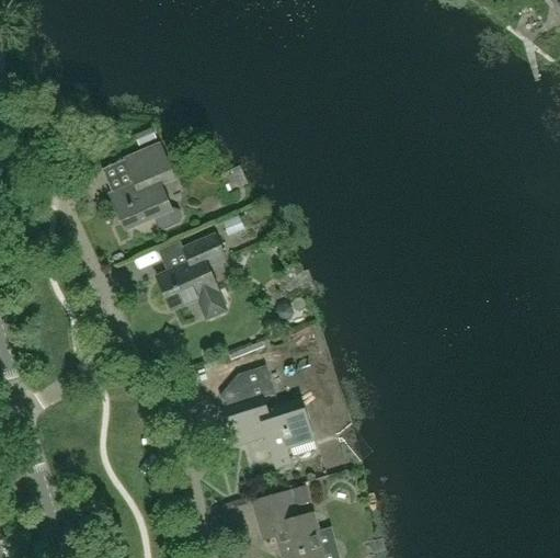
[(550,0),(559,11),(559,0),(550,0)]
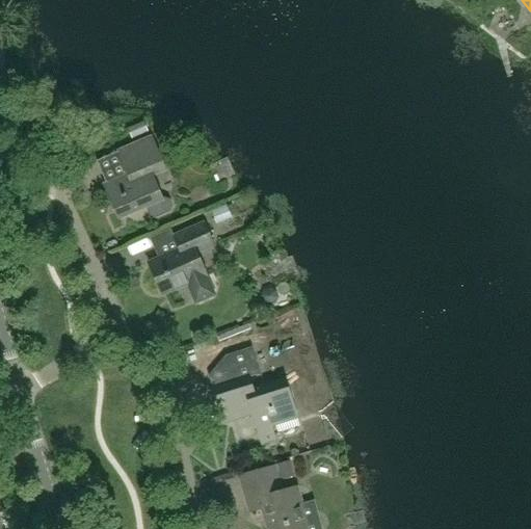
[(142,120),(126,127),(130,138),(147,131),(142,120)]
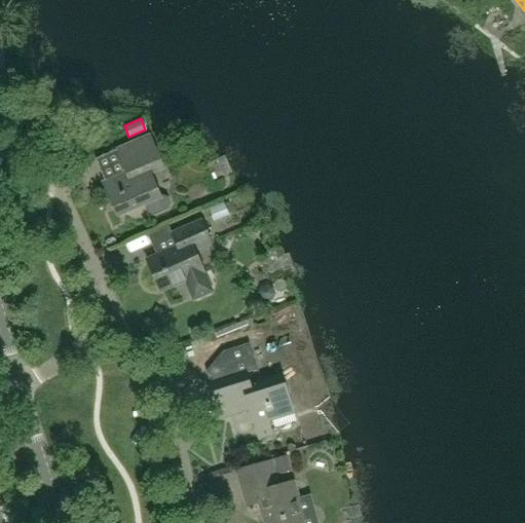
[(125,170),(102,180),(116,214),(144,202),(147,210),(153,212),(166,207),(169,200),(166,196),(159,193),(150,172),(162,166),(148,133),(115,147),(125,170)]
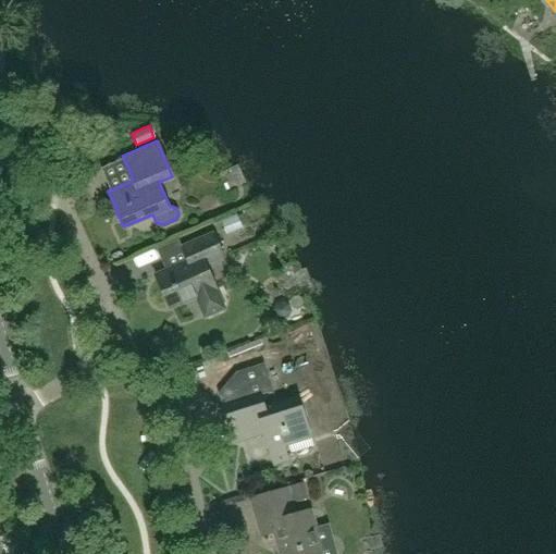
[(236,211),(220,218),(225,232),(243,225),(236,211)]
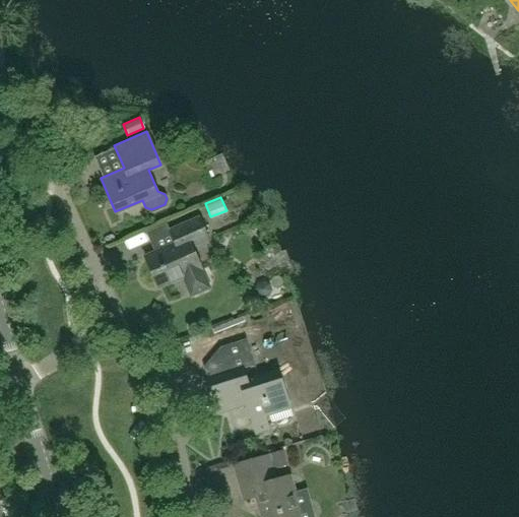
[(153,250),(143,255),(150,271),(152,270),(158,285),(182,275),(189,291),(193,293),(205,287),(207,282),(200,267),(195,269),(188,254),(194,252),(191,245),(208,238),(198,215),(169,229),(174,242),(153,250)]
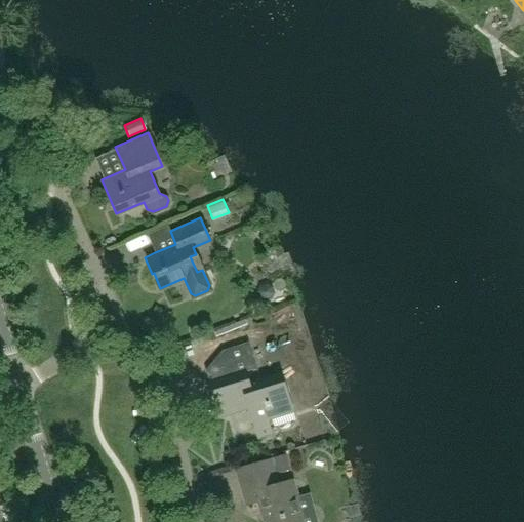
[(230,373),(209,380),(216,404),(232,400),(235,410),(248,405),(257,435),(271,431),(267,418),(273,416),(271,411),(290,405),(279,371),(259,377),(252,354),(248,339),(222,349),(230,373)]
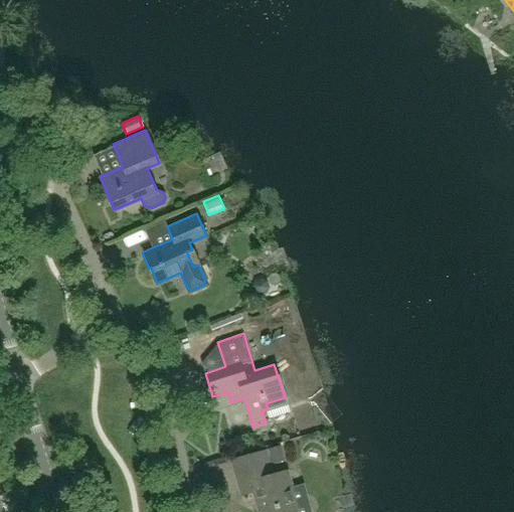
[(284,459),(280,444),(266,448),(271,463),(284,459)]
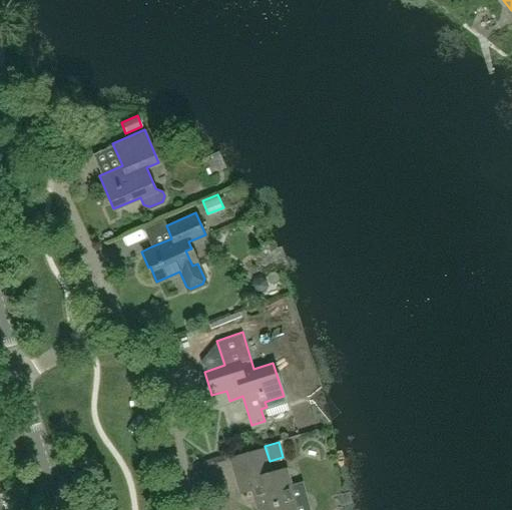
[(264,448),(230,457),(239,490),(250,487),(253,495),(256,495),(260,509),(295,509),(289,485),(291,485),(286,467),(270,472),(264,448)]
